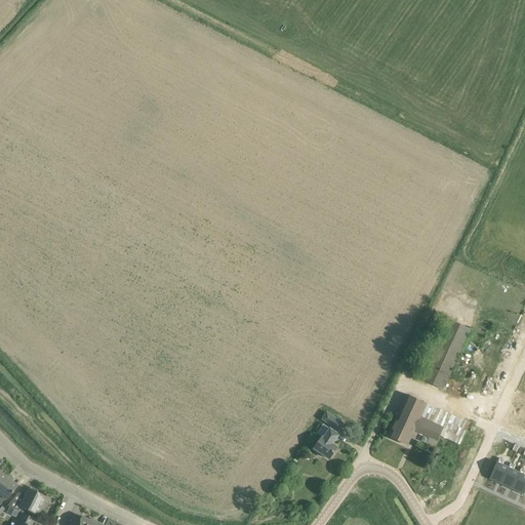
[(420,380),(442,390),(470,329),(447,320),(420,380)]
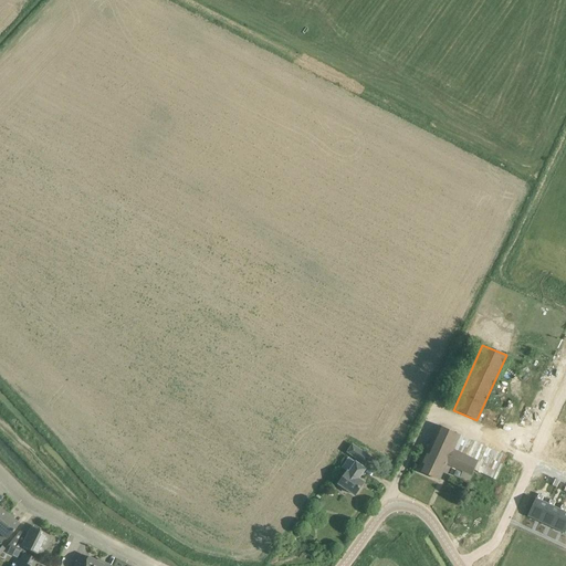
[(509,405),(503,421),(513,425),(517,407),(509,405)]
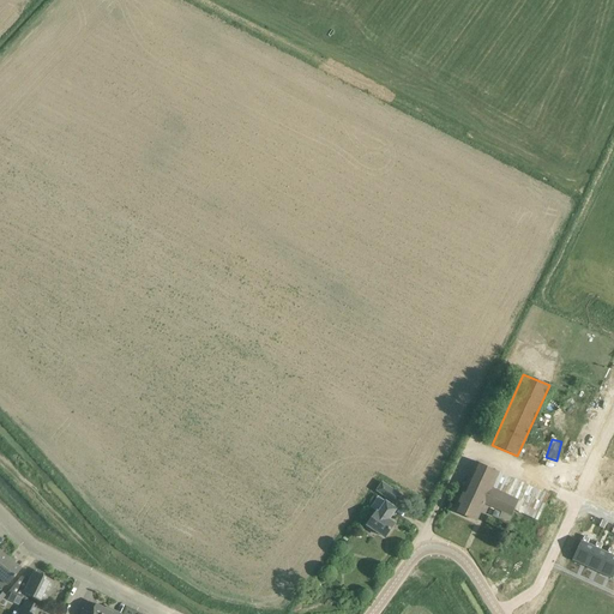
[(539,522),(551,495),(499,473),(477,463),(455,511),(476,521),(485,504),(512,517),(515,510),(539,522)]
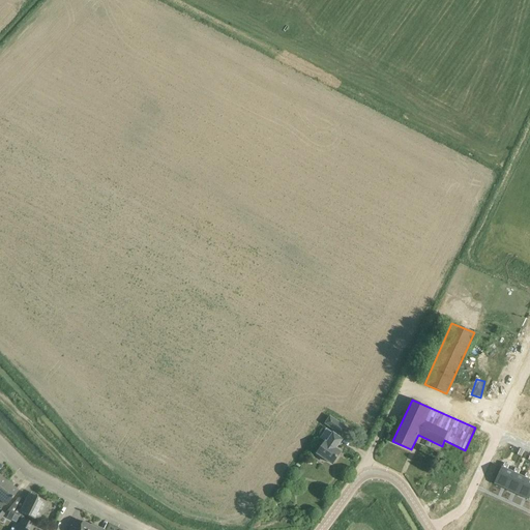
[(330,416),(324,423),(342,436),(348,428),(330,416)]
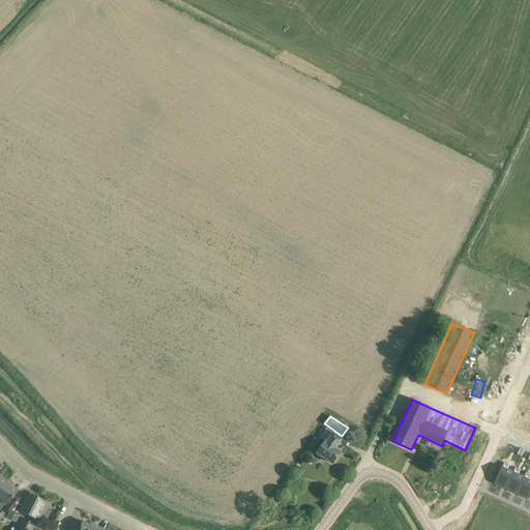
[(328,443),(326,442),(318,453),(333,464),(341,452),(335,449),(342,440),(334,435),(328,443)]
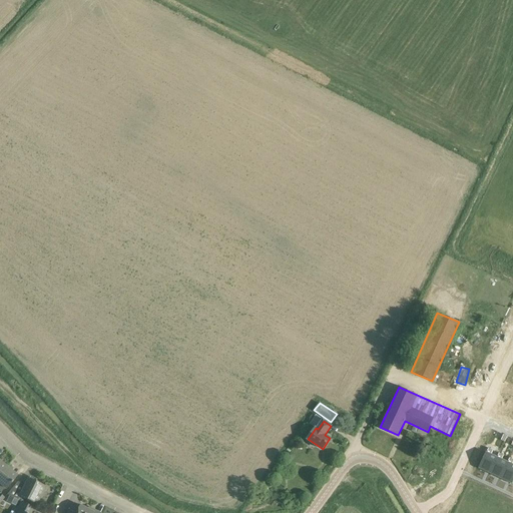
[(479,468),(491,473),(498,457),(497,457),(491,454),(493,450),(489,448),(487,452),(480,468),(479,468)]
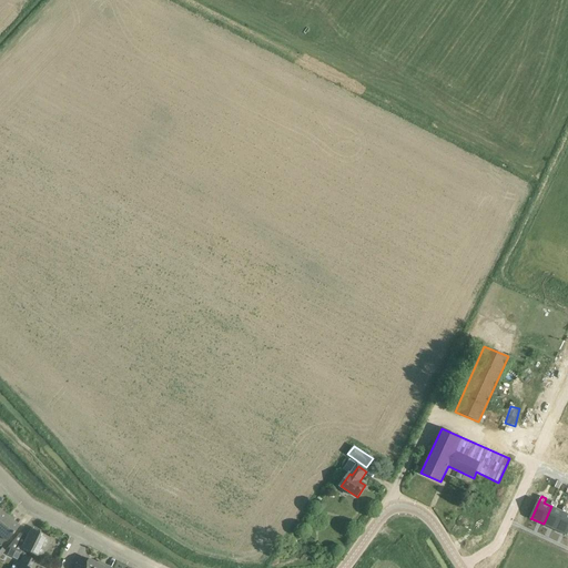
[(323,500),(318,501),(316,505),(316,509),(320,511),(324,510),(326,507),(326,503),(323,500)]
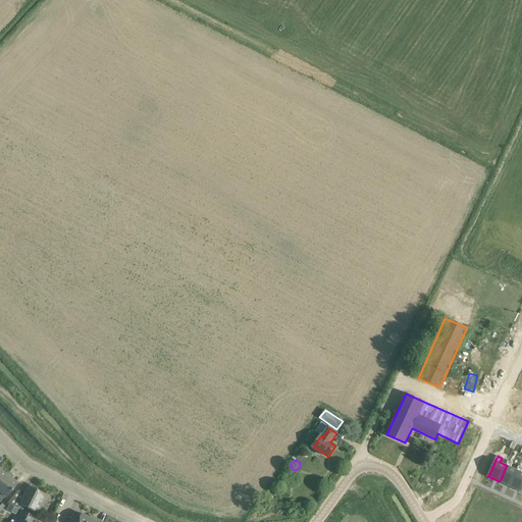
[(517,469),(511,467),(513,463),(508,461),(506,465),(507,465),(500,481),(511,486),(517,469)]
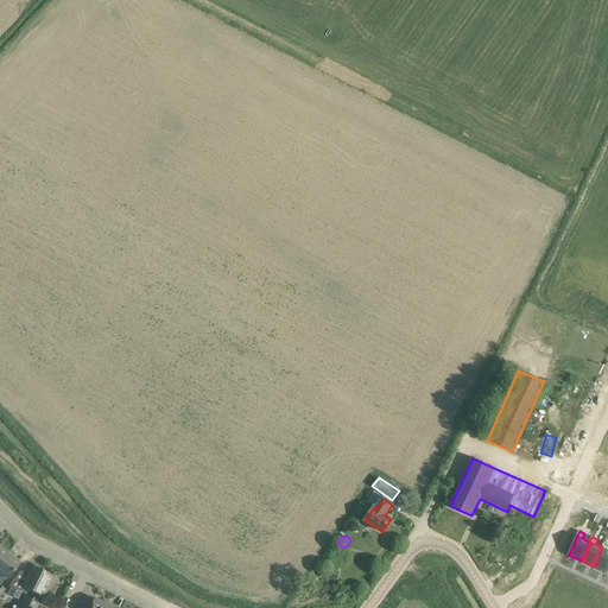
[(607,570),(607,549),(607,548),(607,543),(605,542),(602,546),(595,567),(607,571),(607,570),(607,571),(607,570)]
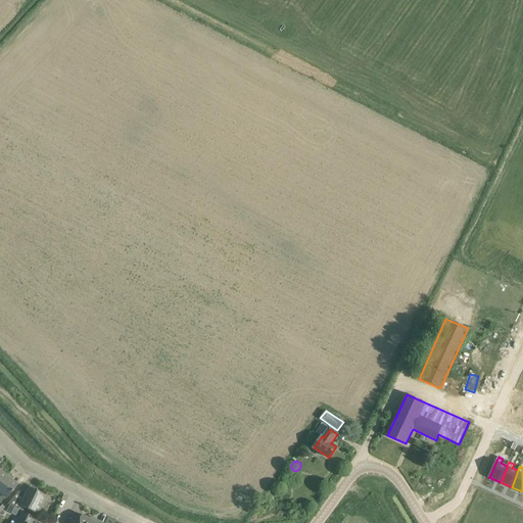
[(17,483),(7,475),(0,484),(0,493),(0,501),(1,502),(5,496),(6,497),(17,483)]
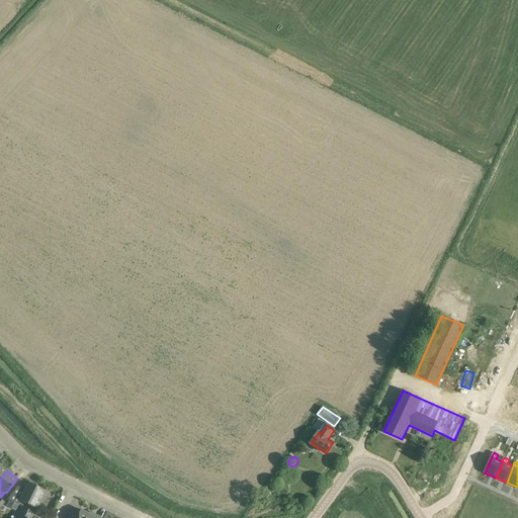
[(37,510),(47,493),(28,483),(20,498),(12,494),(7,500),(9,501),(18,505),(20,501),(37,510)]
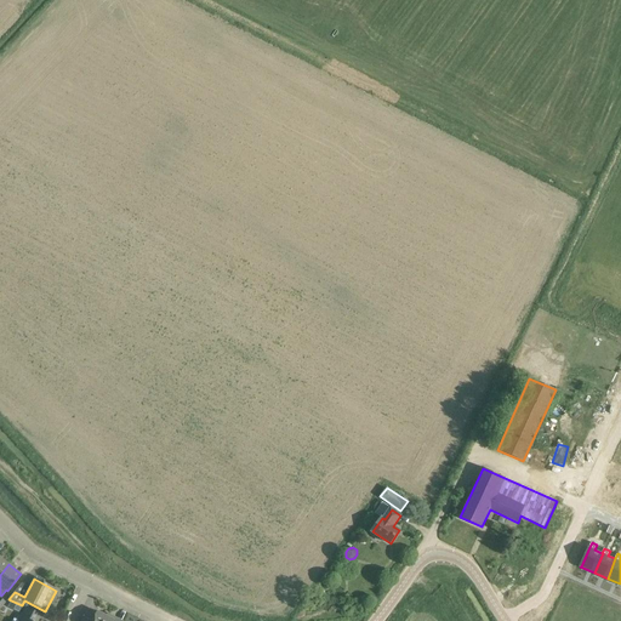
[(18,613),(22,605),(11,600),(7,608),(18,613)]
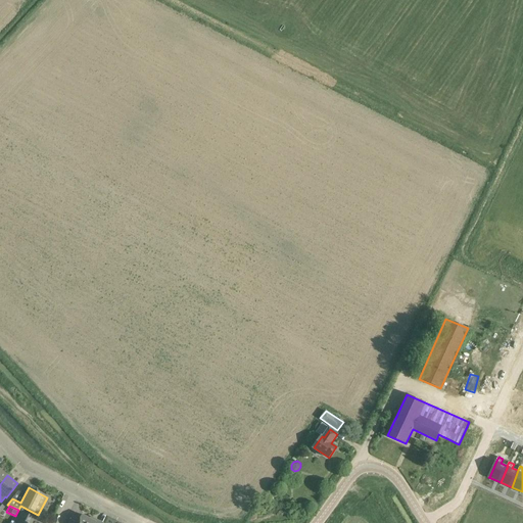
[(21,512),(15,522),(32,522),(35,518),(21,512)]
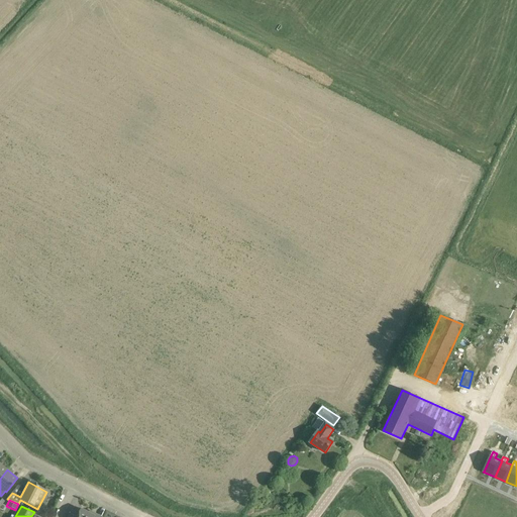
All buildings are outlined.
